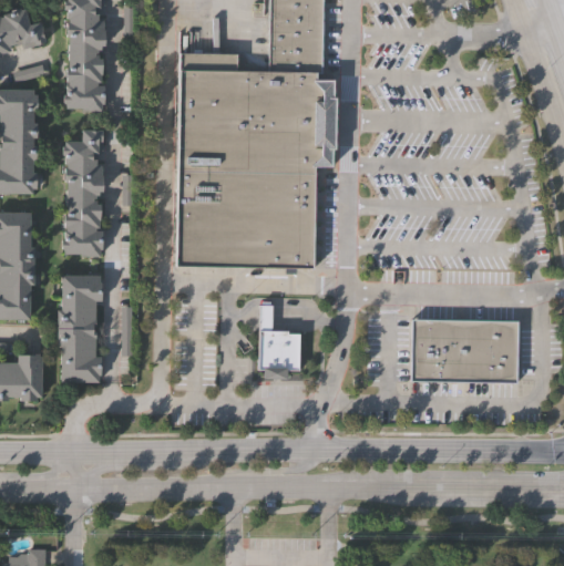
[(103,49),(100,49),(100,52),(98,52),(98,57),(101,57),(101,58),(104,58),(104,74),(103,74),(103,80),(100,81),(100,84),(106,84),(105,103),(104,103),(104,109),(68,107),(68,102),(65,102),(65,93),(68,93),(68,84),(70,84),(70,81),(68,81),(68,67),(70,67),(71,35),(68,35),(69,22),(70,22),(70,18),(69,18),(69,9),(65,9),(65,0),(106,0),(106,7),(95,6),(95,13),(100,13),(100,18),(105,19),(104,29),(108,29),(106,45),(103,45),(103,49)]
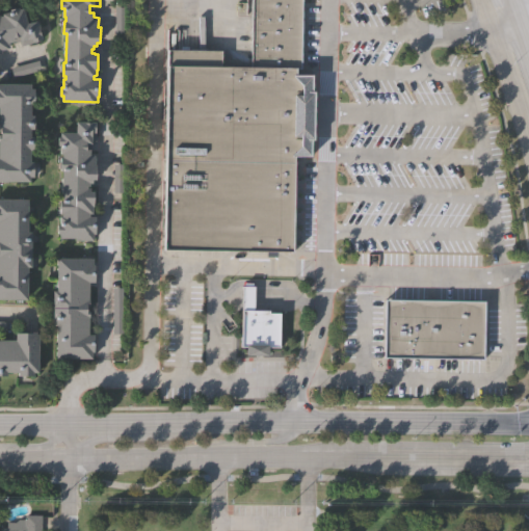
[(303,0),(303,67),(298,67),(254,65),(254,0),(303,0)]
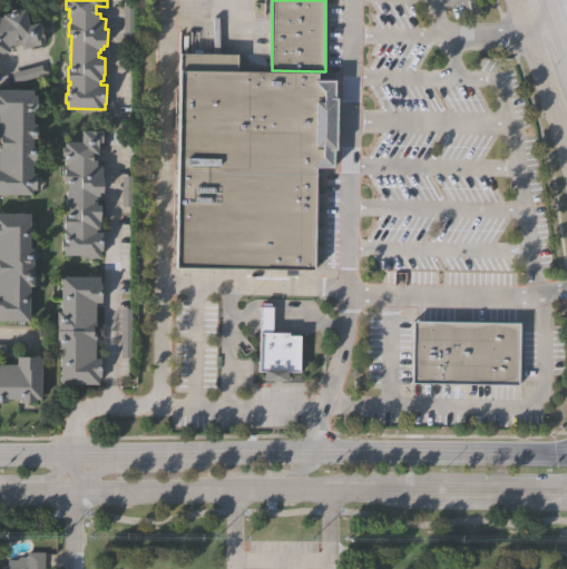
[(0,16),(13,12),(13,10),(21,8),(21,9),(27,8),(31,25),(42,21),(47,40),(36,43),(36,40),(23,42),(22,38),(16,40),(17,43),(12,45),(13,49),(3,51),(3,55),(0,55),(0,16)]
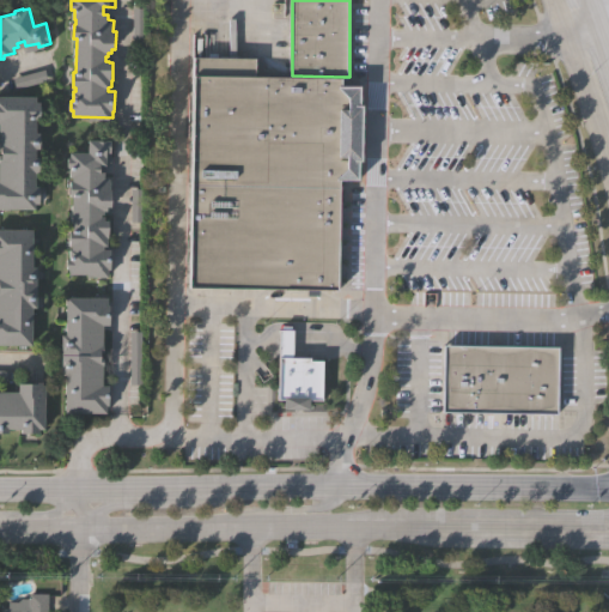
[(292,76),(343,77),(343,86),(361,86),(361,104),(364,104),(363,161),(360,161),(360,180),(341,180),(340,290),(192,289),(195,58),(257,59),(256,76),(292,76)]
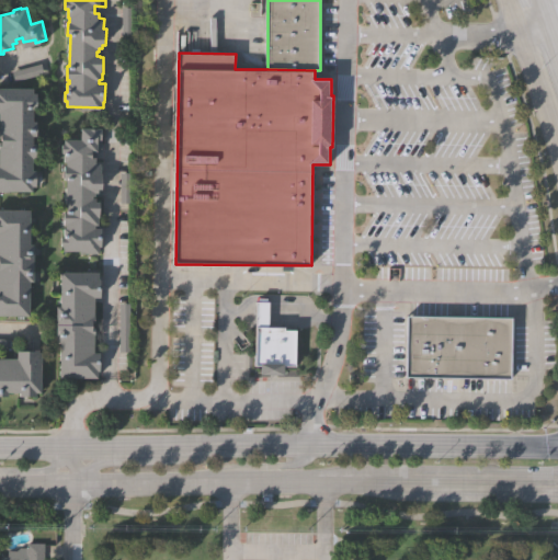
[(0,90),(35,90),(35,96),(38,96),(38,112),(35,112),(35,125),(38,125),(38,138),(34,138),(34,146),(38,146),(38,160),(34,161),(34,173),(37,173),(37,189),(34,189),(34,193),(0,193),(0,169),(1,169),(1,115),(0,115),(0,90)]
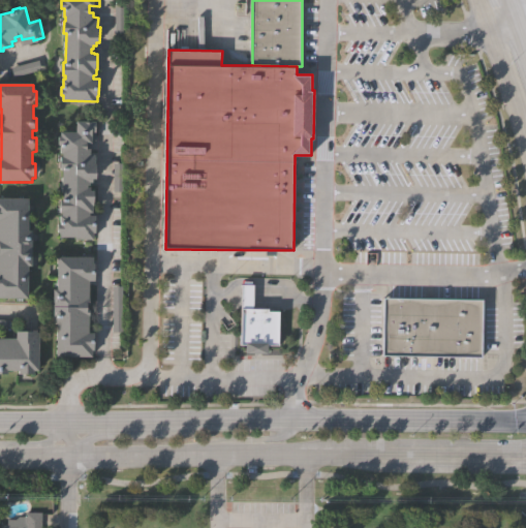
[(94,241),(82,241),(82,240),(76,240),(76,239),(61,239),(61,235),(59,235),(59,224),(62,224),(62,217),(64,217),(64,214),(62,214),(62,202),(63,202),(64,173),(62,173),(62,159),(64,159),(64,155),(62,155),(62,148),(60,148),(60,138),(62,138),(62,133),(78,134),(78,124),(98,124),(97,145),(93,145),(93,146),(88,146),(88,151),(92,151),(92,157),(96,157),(96,182),(94,182),(94,185),(91,185),(91,188),(89,188),(89,190),(91,190),(91,194),(95,194),(95,208),(94,208),(94,214),(91,214),(91,218),(96,218),(96,235),(94,235),(94,241)]
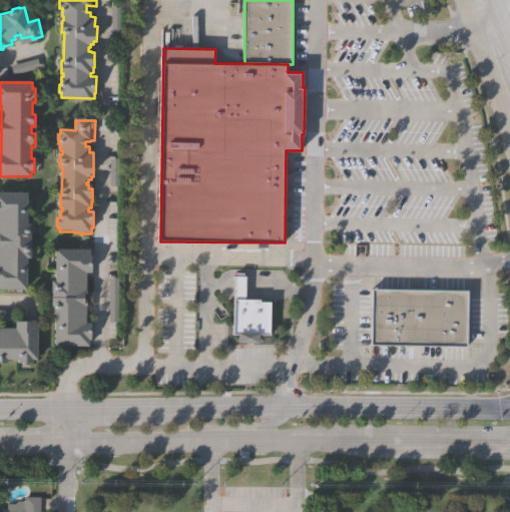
[(0,192),(28,192),(29,224),(32,224),(32,258),(28,258),(28,289),(0,289),(0,192)]
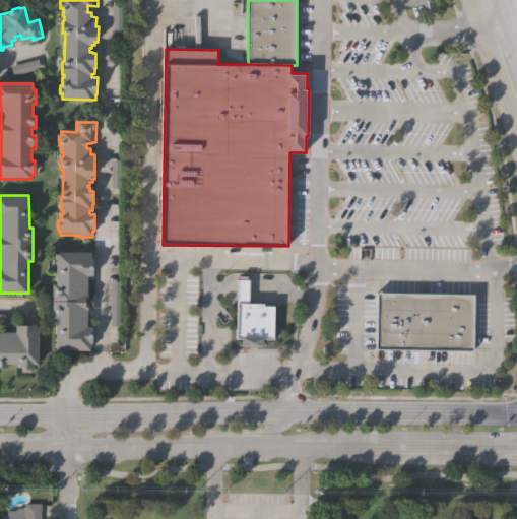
[(93,276),(88,276),(88,328),(93,328),(93,351),(57,351),(57,319),(53,319),(54,283),(58,283),(58,253),(93,253),(93,276)]
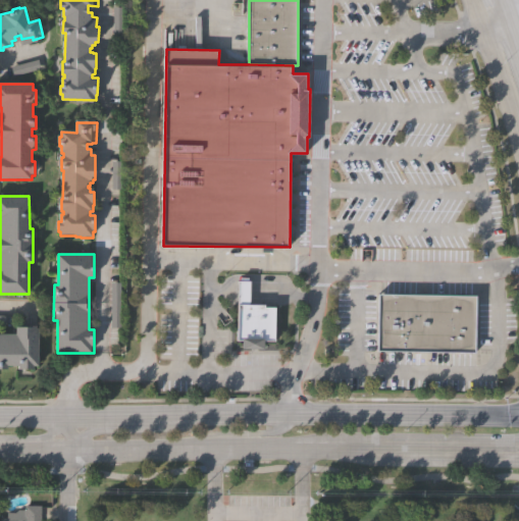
[(239,306),(240,282),(251,282),(251,306),(266,306),(265,309),(276,309),(275,343),(263,343),(263,349),(245,349),(245,342),(238,342),(239,306)]
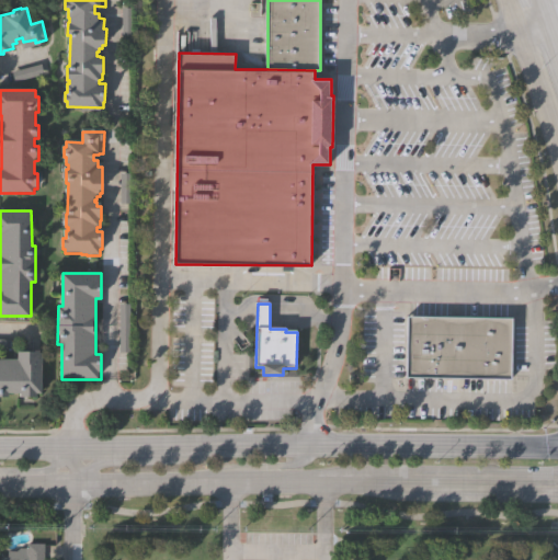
[(409,374),(410,315),(513,317),(511,376),(409,374)]
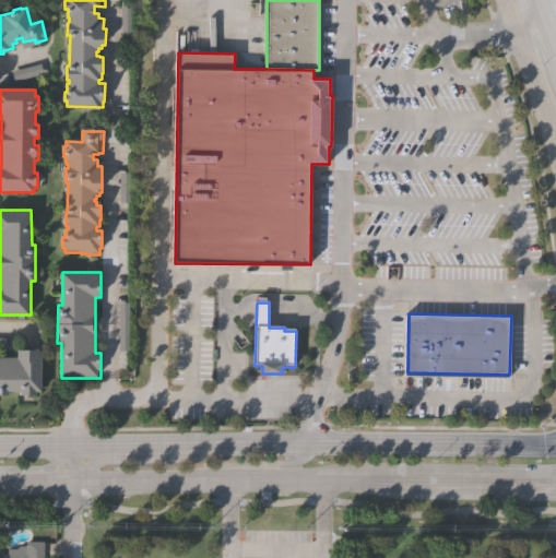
[(0,346),(0,335),(10,335),(10,347),(0,346)]
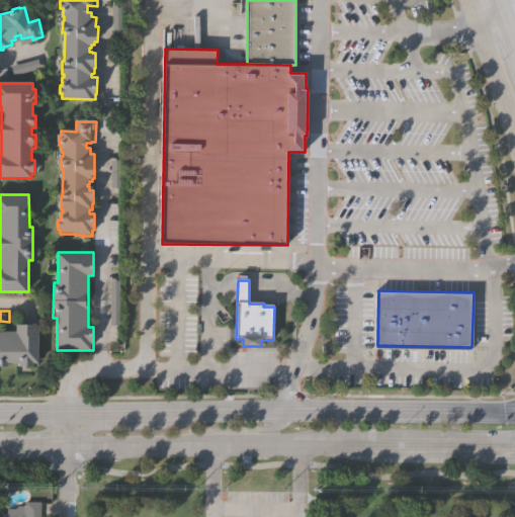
[(39,326),(39,362),(34,362),(34,368),(20,368),(20,362),(9,362),(9,366),(0,366),(0,331),(17,331),(17,324),(36,324),(36,326),(39,326)]
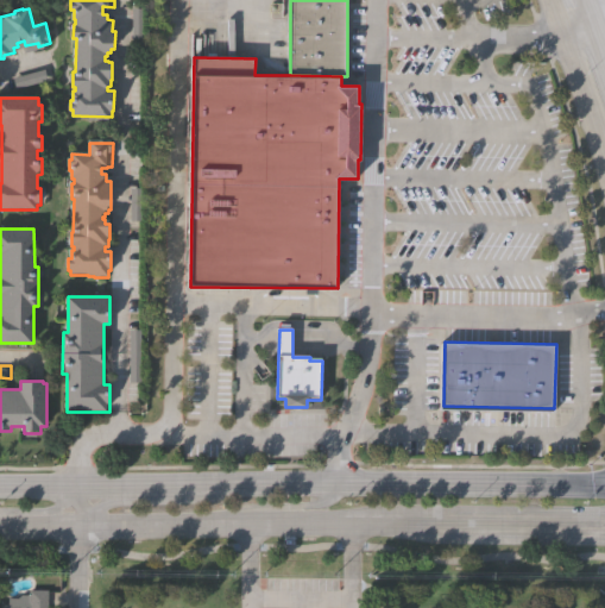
[(50,593),(50,607),(5,607),(5,593),(50,593)]
